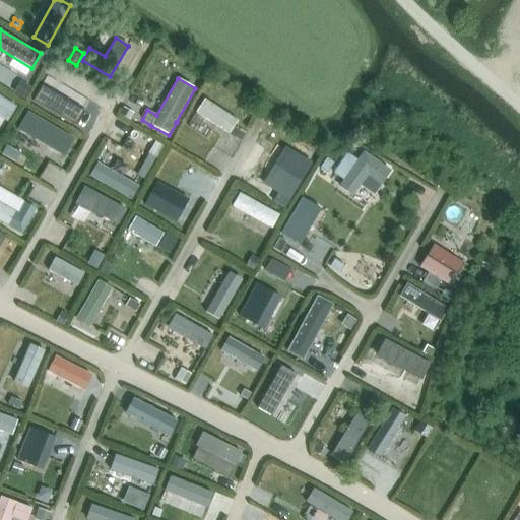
[(42,86),(34,102),(75,126),(83,111),(42,86)]
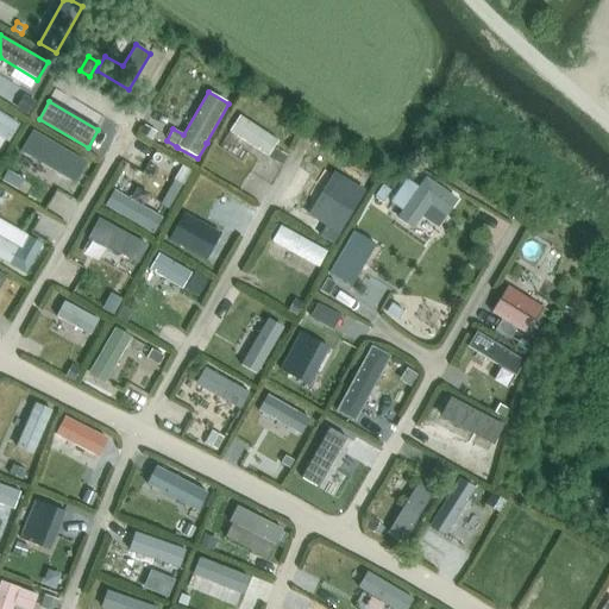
[(0,137),(8,143),(19,124),(0,112),(0,137)]
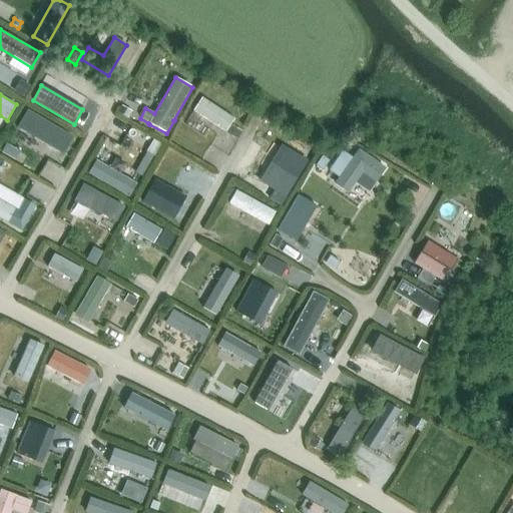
[(192,111),(225,132),(233,119),(201,98),(192,111)]
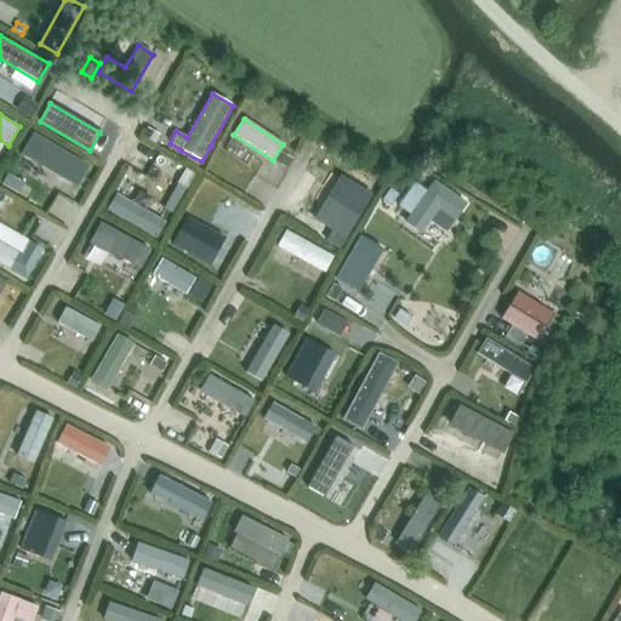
[(147,127),(142,136),(154,143),(160,135),(147,127)]
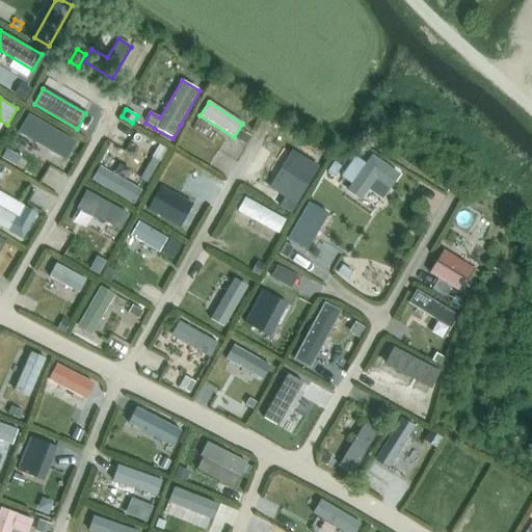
[(31,140),(31,139),(52,152),(51,153),(64,160),(74,142),(28,115),(18,133),(31,140)]
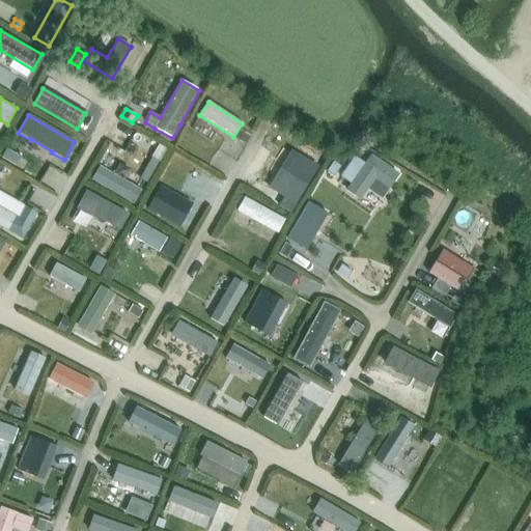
[(245,145),(250,136),(239,130),(233,138),(245,145)]
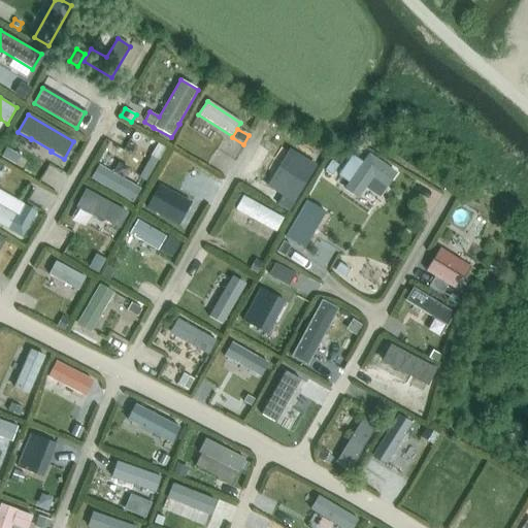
[(158,144),(150,159),(158,164),(166,150),(158,144)]
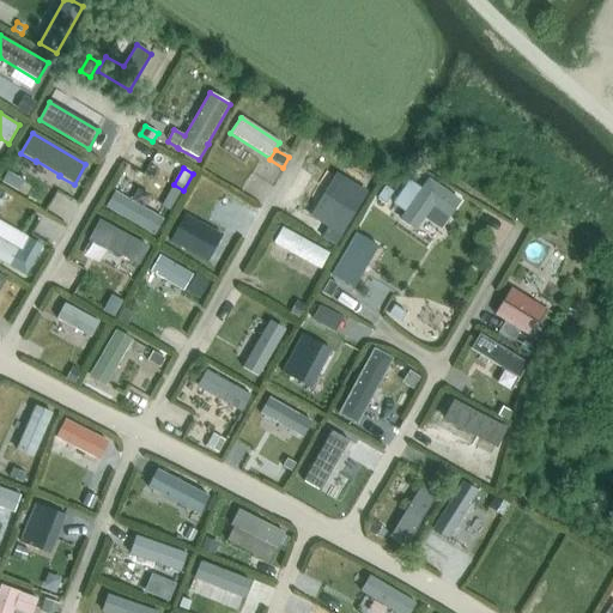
[(8,174),(2,183),(14,189),(19,180),(8,174)]
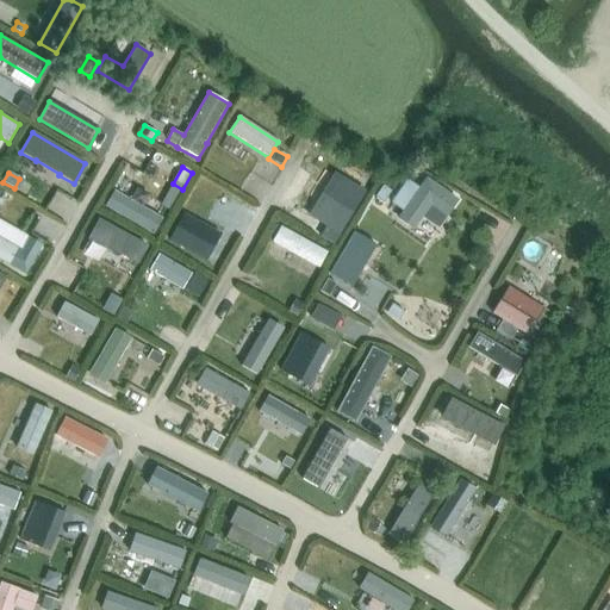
[(338,175),(313,217),(340,232),(365,191),(338,175)]
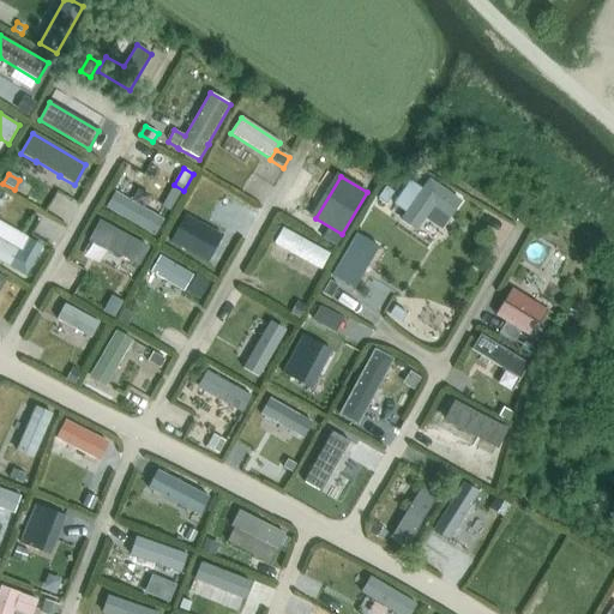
[(410,181),(393,205),(405,212),(399,221),(417,233),(434,209),(450,220),(462,202),(428,178),(421,190),(410,181)]
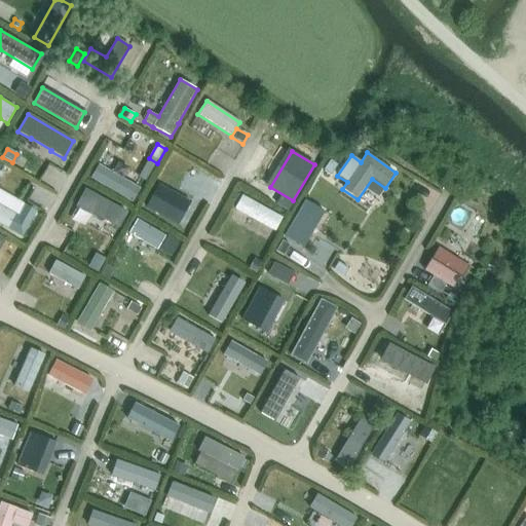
[(98,165),(90,179),(132,202),(139,189),(98,165)]
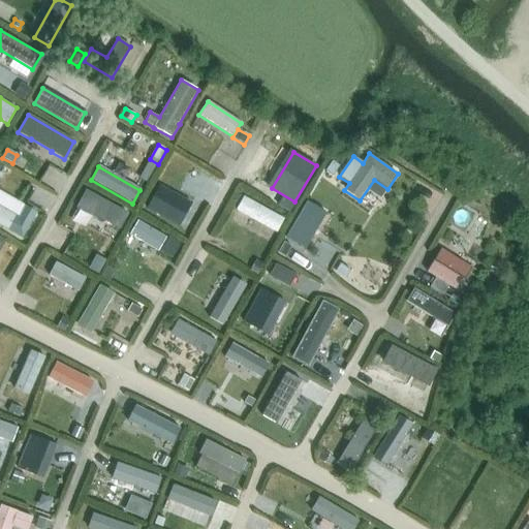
[(338,172),(330,167),(324,178),(332,182),(338,172)]
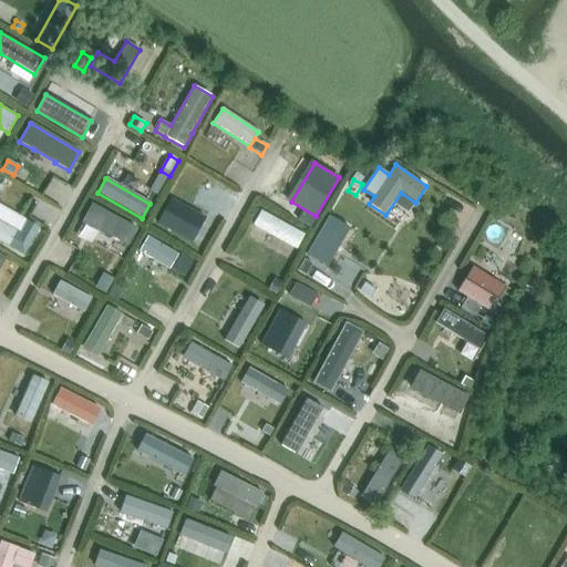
[(206,219),(171,200),(158,224),(193,243),(206,219)]
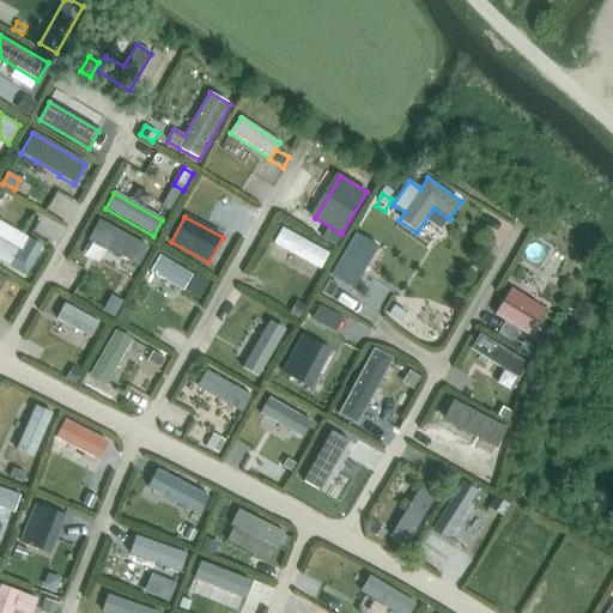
[(89,243),(113,258),(115,255),(139,268),(149,250),(101,223),(89,243)]
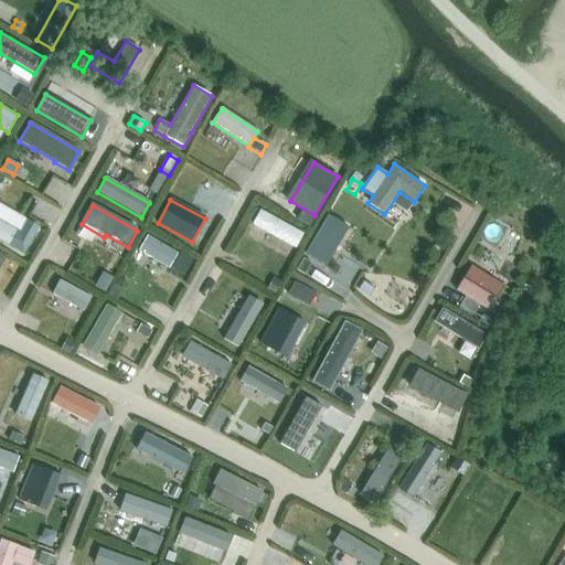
[(304,209),(298,219),(309,225),(315,215),(304,209)]
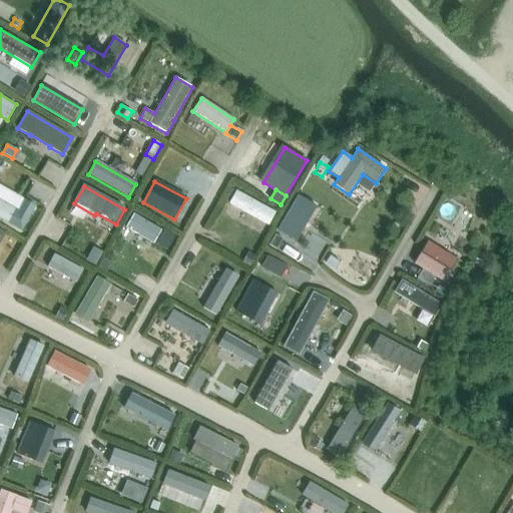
[(275,212),(235,190),(228,203),(268,225),(275,212)]
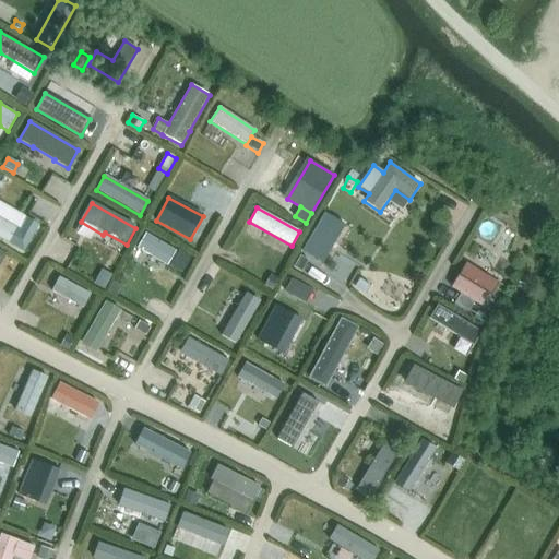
[(302,252),(322,263),(344,225),(324,213),(302,252)]
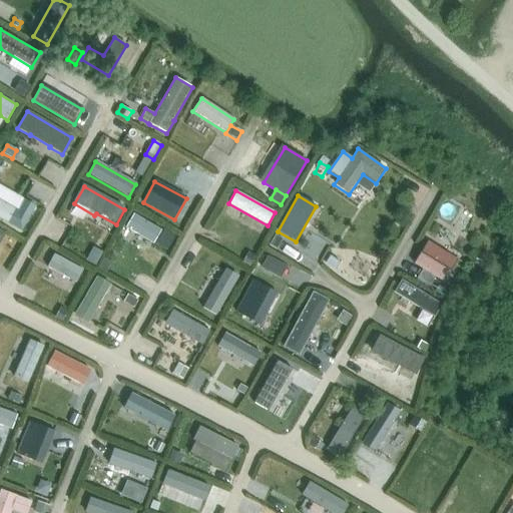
[(24,200),(18,211),(0,200),(0,218),(21,230),(35,206),(24,200)]
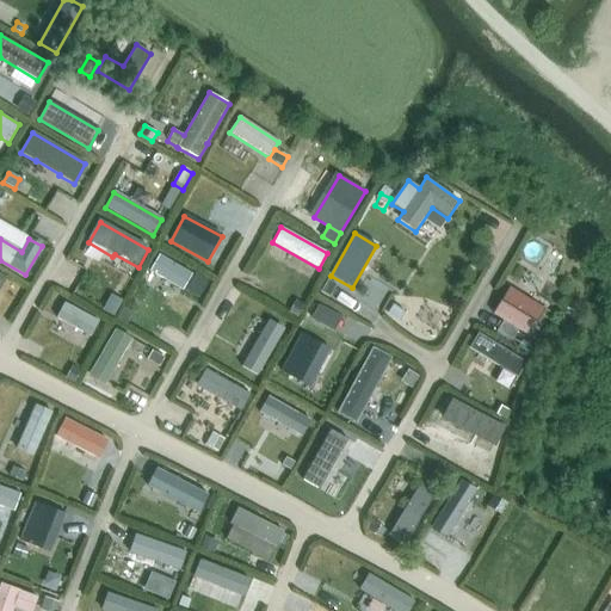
[(149,271),(183,290),(192,273),(159,254),(149,271)]
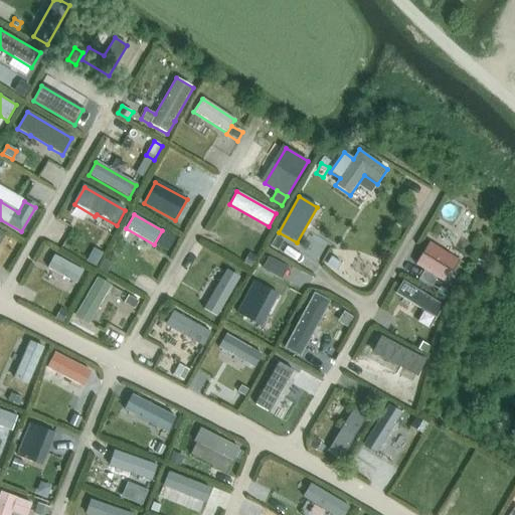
[(168,251),(171,246),(176,236),(165,230),(159,239),(156,244),(168,251)]
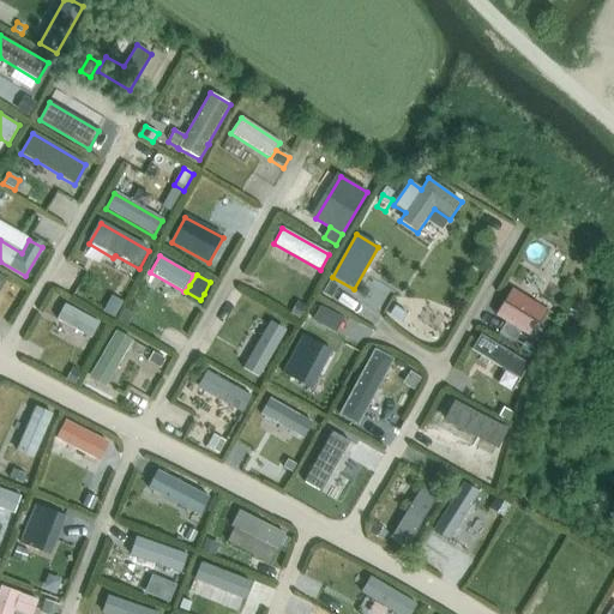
[(323,293),(335,301),(341,293),(329,284),(323,293)]
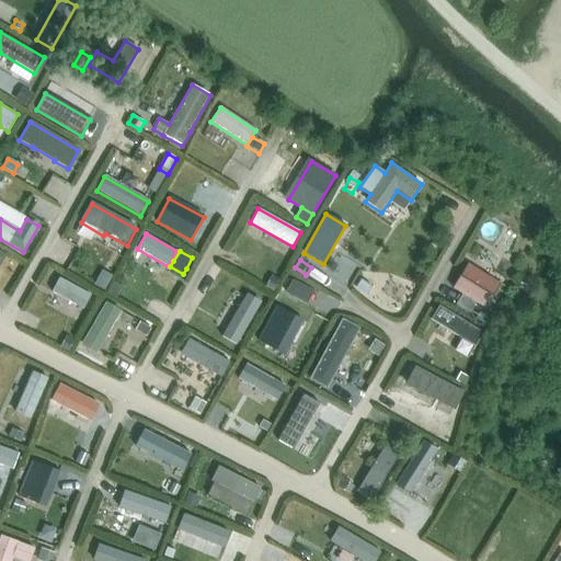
[(500,284),(467,264),(451,289),(484,309),(500,284)]
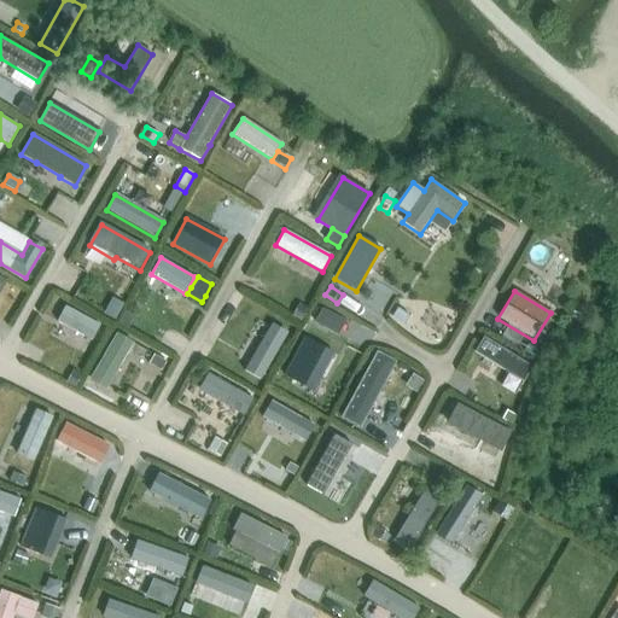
[(121,308),(110,302),(103,316),(114,322),(121,308)]
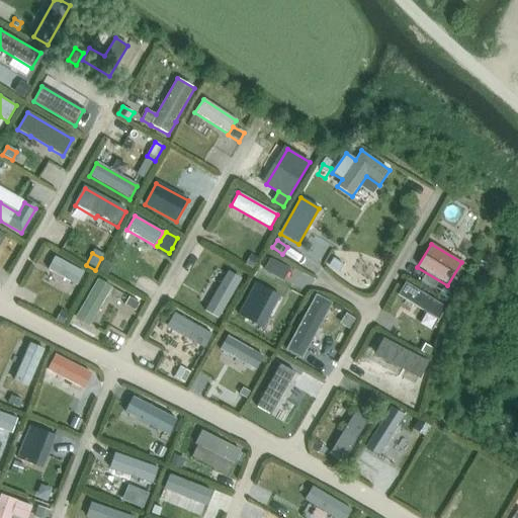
[(252,270),(258,259),(250,254),(244,265),(252,270)]
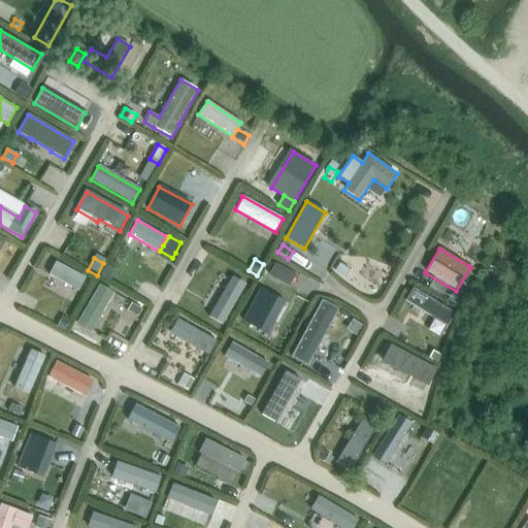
[(56,262),(48,275),(77,291),(85,277),(56,262)]
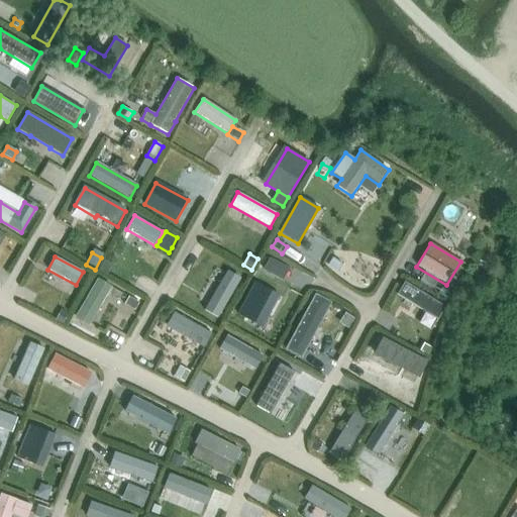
[(332,257),(327,266),(337,272),(342,264),(332,257)]
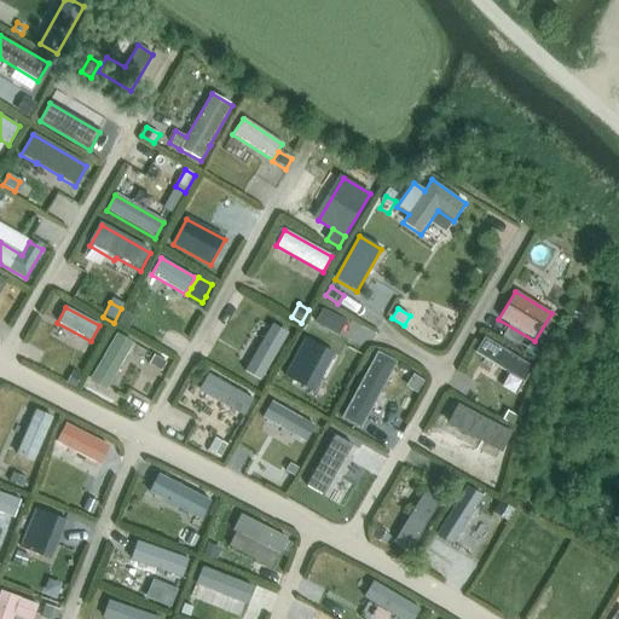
[(136,316),(125,310),(116,325),(127,331),(136,316)]
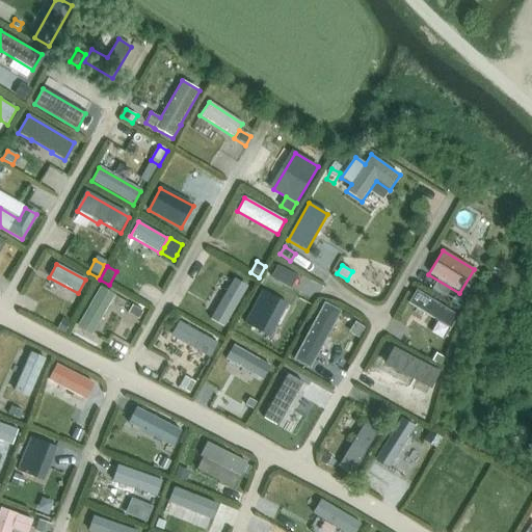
[(276,267),(270,278),(280,285),(287,272),(276,267)]
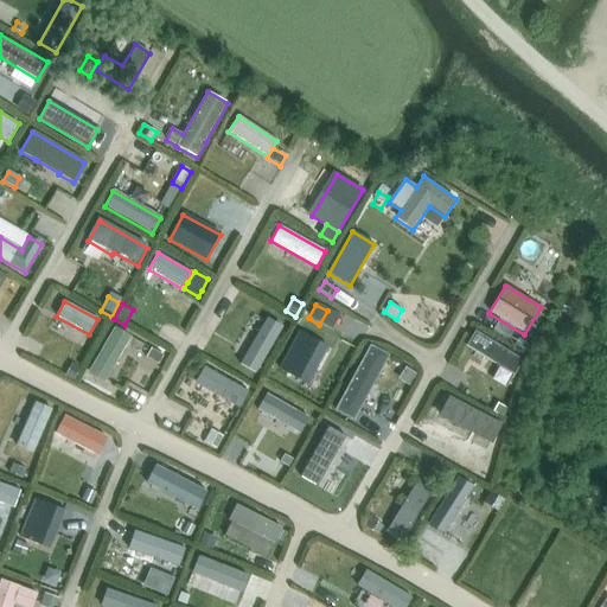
[(240,364),(257,375),(283,330),(267,319),(240,364)]
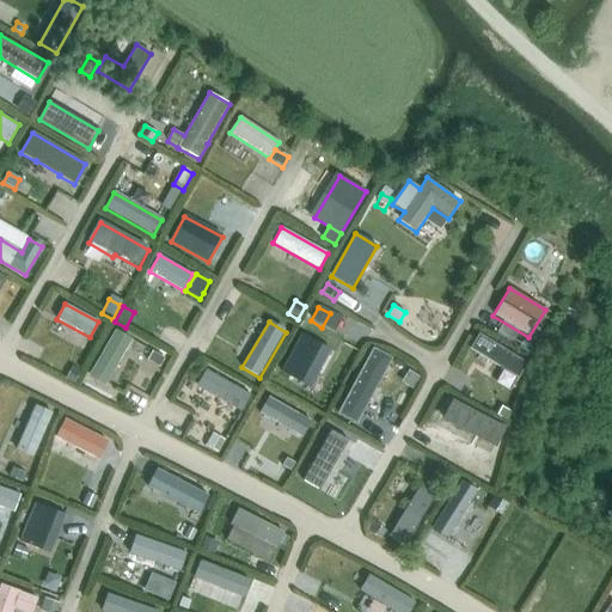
[(116,330),(89,377),(104,386),(132,340),(116,330)]
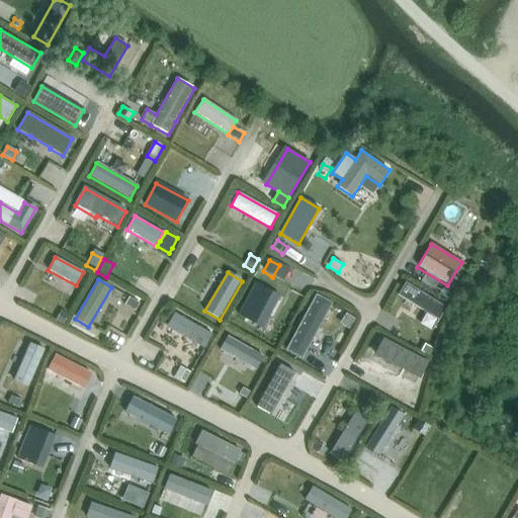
[(397,295),(438,321),(446,308),(405,282),(397,295)]
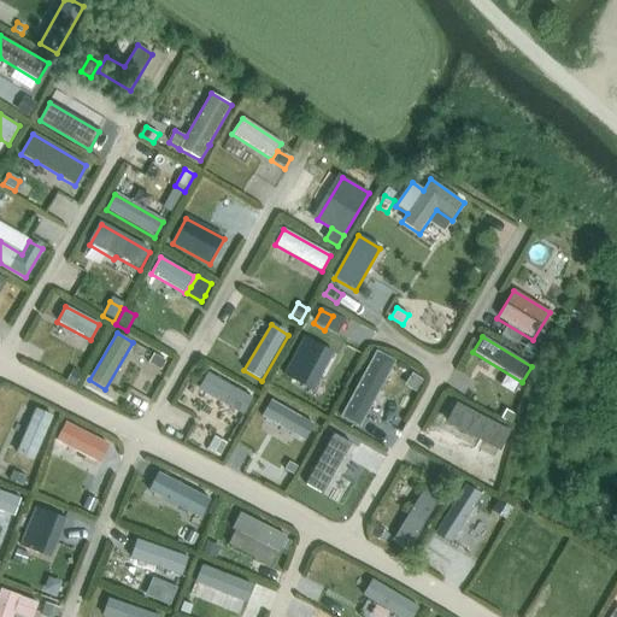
[(319,376),(333,353),(305,338),(285,374),(304,386),(312,372),(319,376)]
